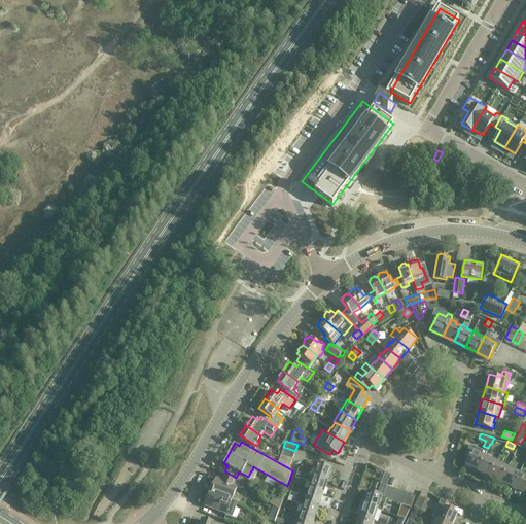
[(468,458),(465,464),(478,469),(485,454),(486,453),(487,450),(470,443),(466,457),(468,458)]
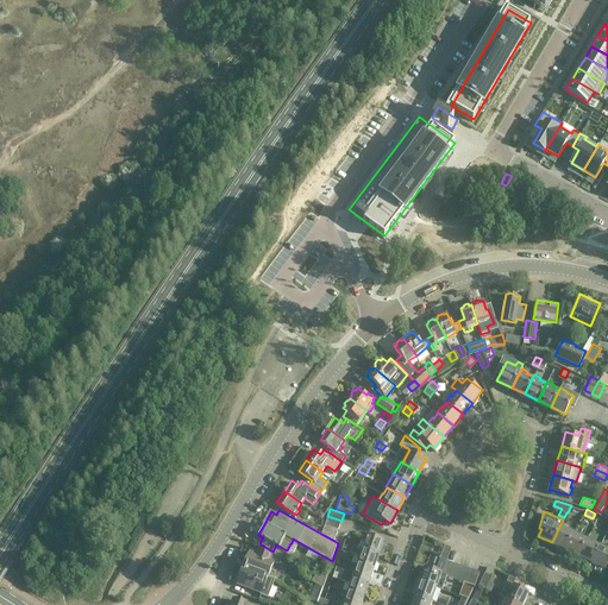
[(325,522),(339,527),(342,521),(327,516),(325,522)]
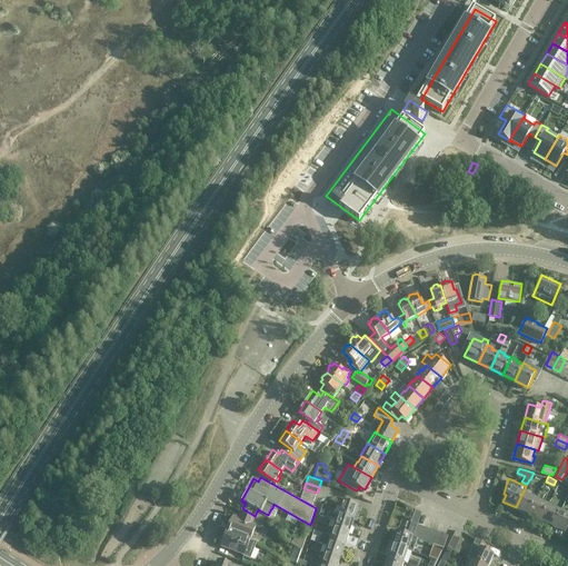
[(317,493),(304,488),(300,499),(312,506),(317,493)]
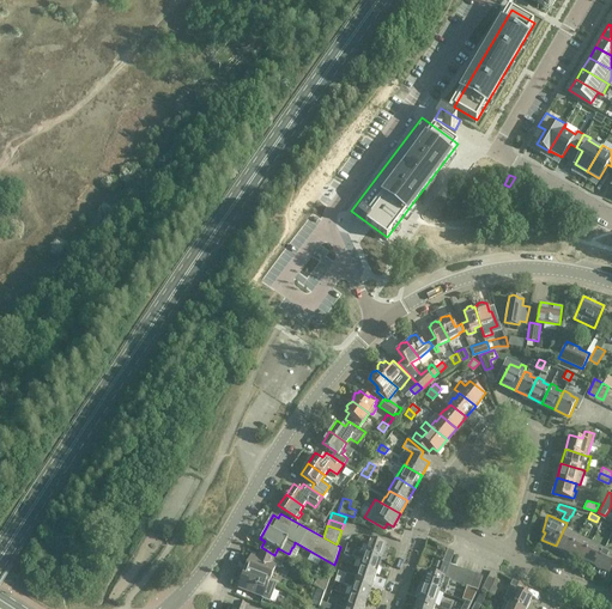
[(556,546),(569,553),(579,533),(580,531),(573,528),(570,531),(568,530),(569,529),(565,527),(564,528),(556,546)]
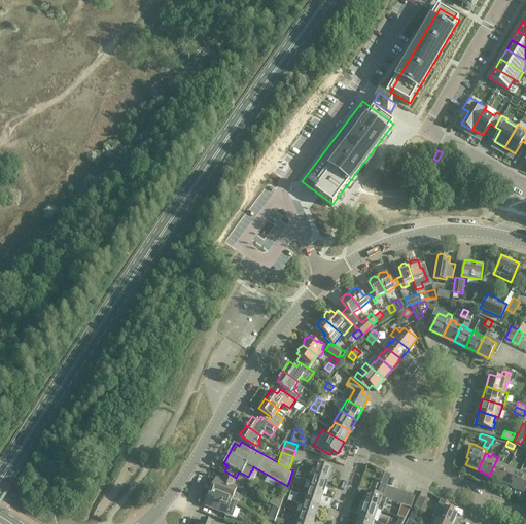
[(489,476),(500,481),(507,465),(502,462),(502,461),(497,458),(489,476)]
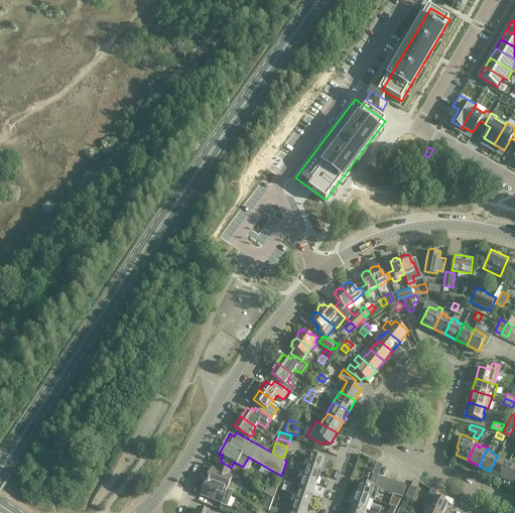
[(310,454),(306,465),(322,470),(323,465),(326,466),(328,460),(323,458),(324,456),(313,452),(312,454),(310,454)]
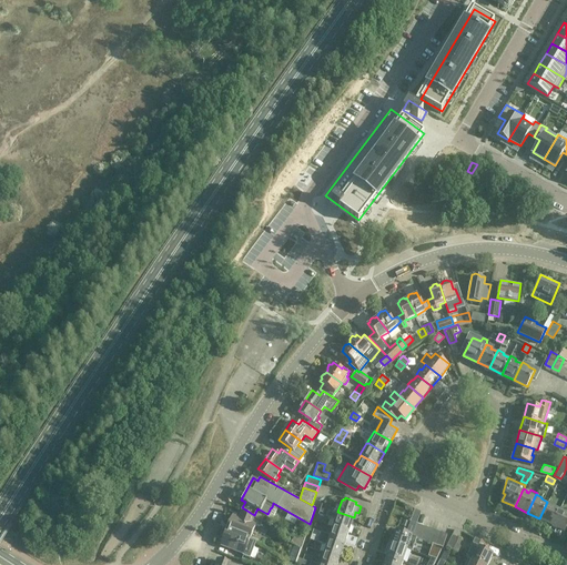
[(547,502),(539,518),(552,525),(559,508),(554,505),(554,504),(548,501),(547,502)]
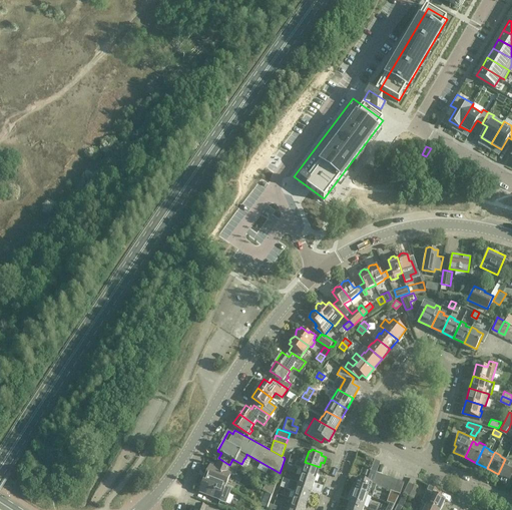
[(305,462),(297,460),(290,457),(288,462),(303,467),(301,474),(316,479),(320,467),(305,462)]
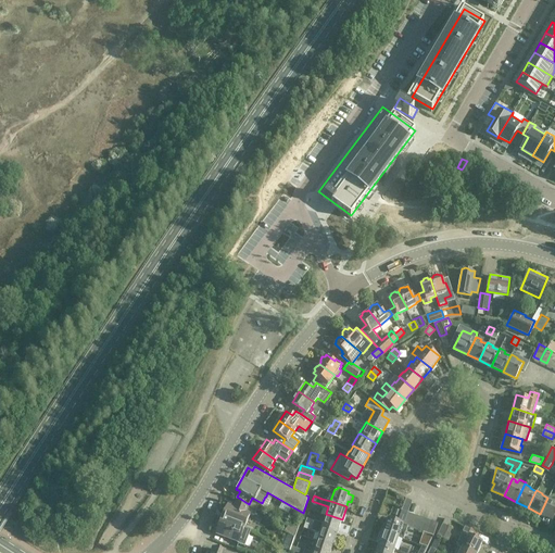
[(547,498),(540,514),(552,519),(554,514),(554,500),(554,498),(549,495),(547,498)]
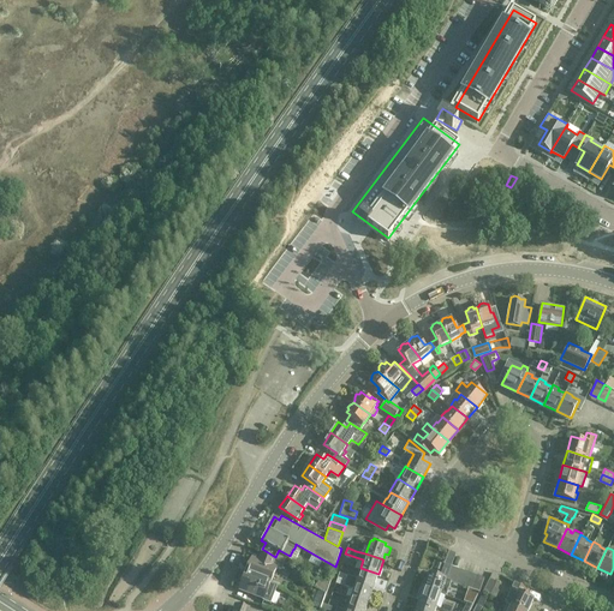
[(251,556),(246,571),(272,581),(278,565),(282,568),(284,562),(275,557),(262,549),(258,558),(251,556)]
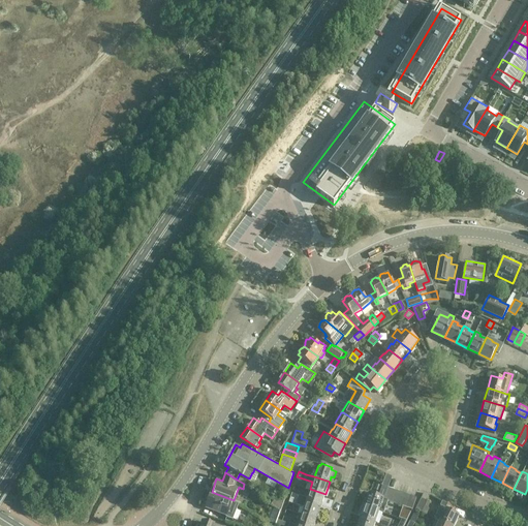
[(382,484),(378,495),(384,497),(389,486),(382,484)]
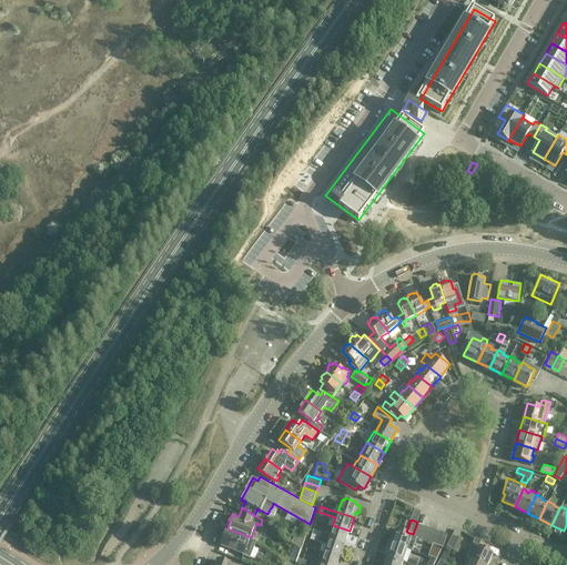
[(417,522),(413,534),(417,536),(418,536),(423,524),(417,522)]
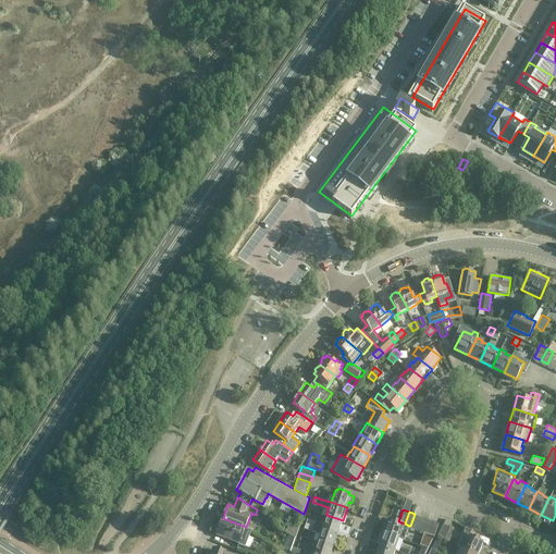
[(410,526),(417,528),(421,516),(415,514),(410,526)]
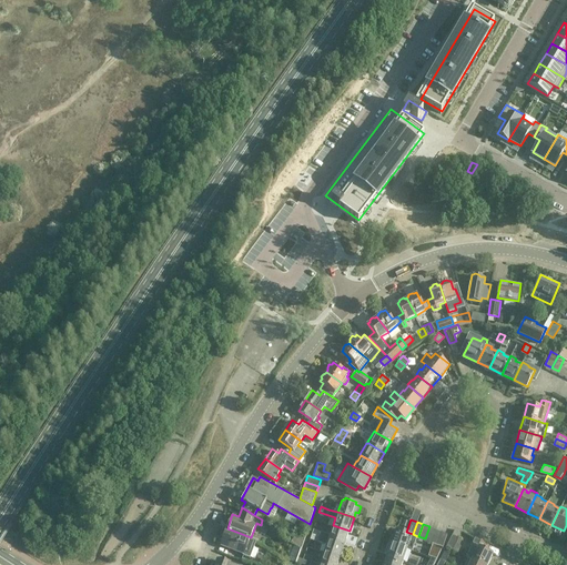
[(314,526),(312,532),(345,543),(350,531),(333,525),(331,533),(314,526)]
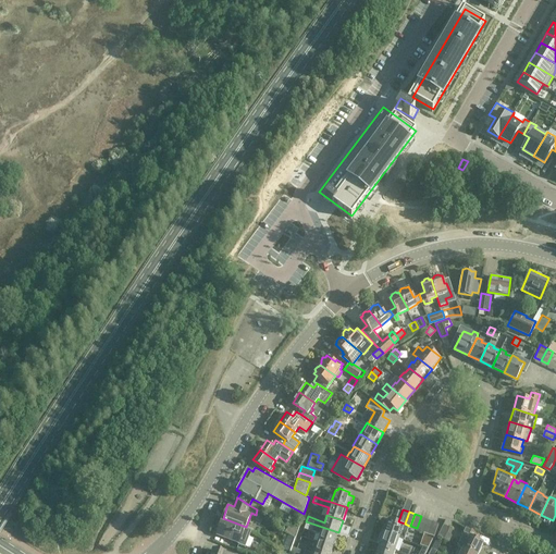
[(383,522),(381,530),(384,531),(400,537),(405,538),(409,526),(405,524),(398,521),(395,520),(396,519),(395,517),(392,516),(391,517),(390,518),(388,518),(386,524),(383,522)]
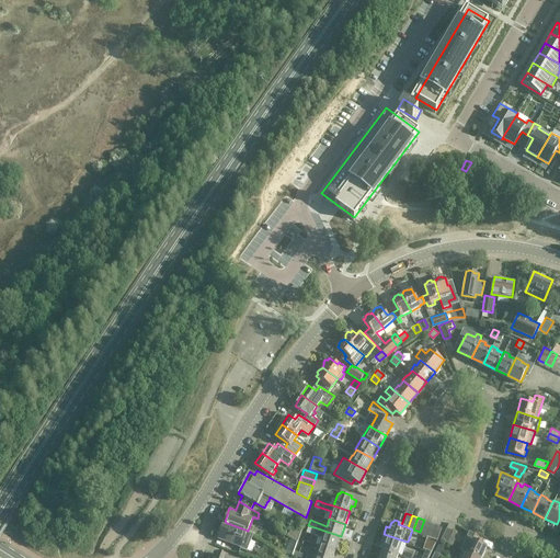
[(420,532),(425,534),(430,522),(424,520),(420,532)]
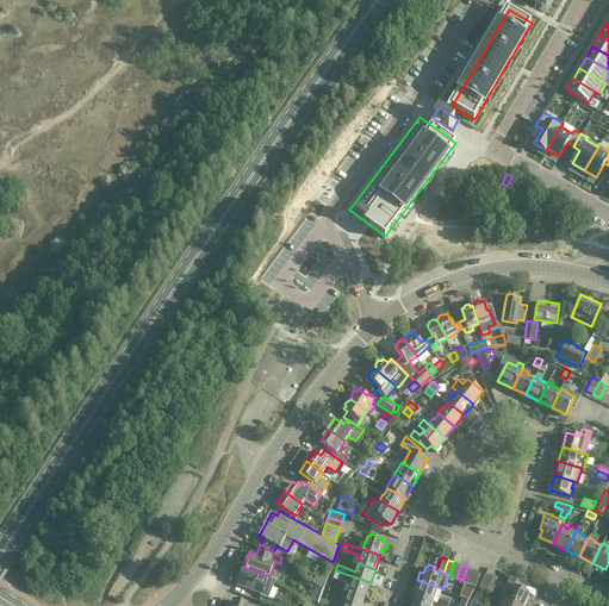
[(238,582),(263,592),(262,594),(269,597),(273,585),(275,579),(269,576),(244,567),(238,582)]
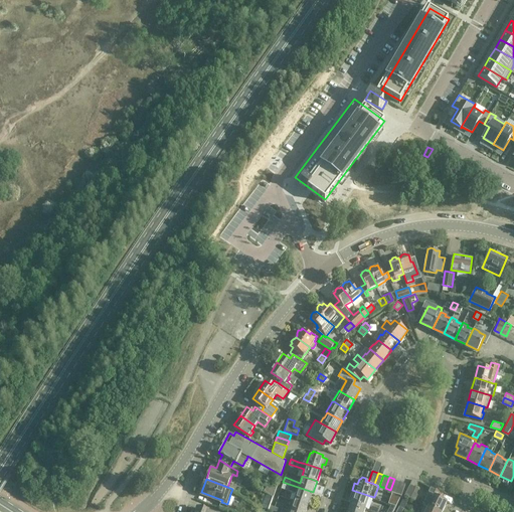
[(394,479),(390,490),(396,492),(400,481),(394,479)]
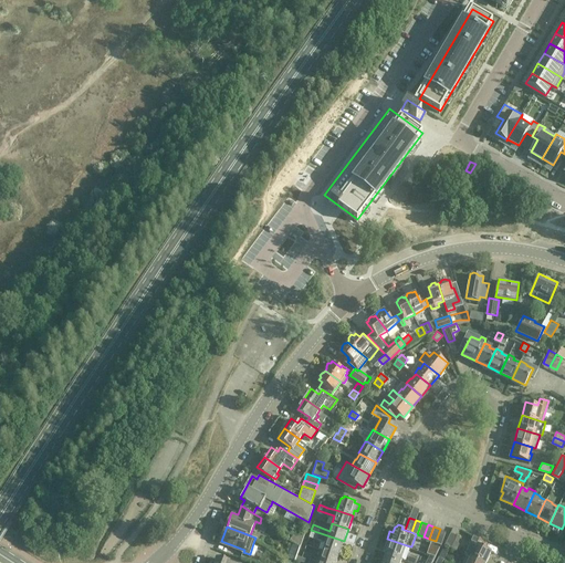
[(446,530),(440,529),(436,541),(441,543),(446,530)]
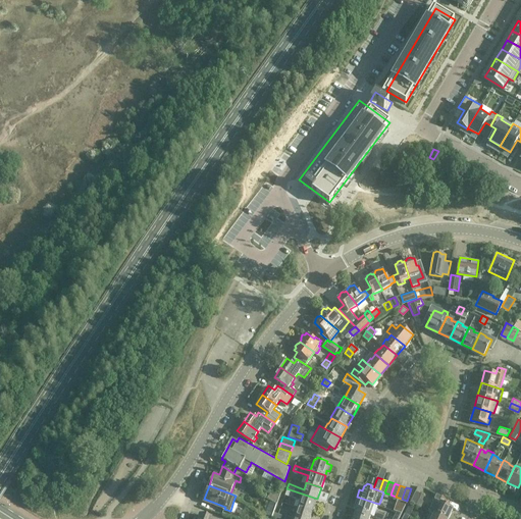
[(300,499),(298,506),(313,511),(317,499),(287,488),(285,494),(300,499)]
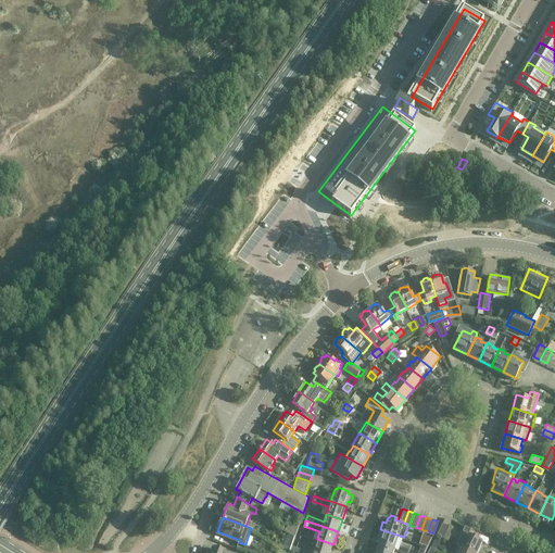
[(443,522),(437,533),(443,537),(445,538),(446,536),(444,535),(449,525),(443,522)]
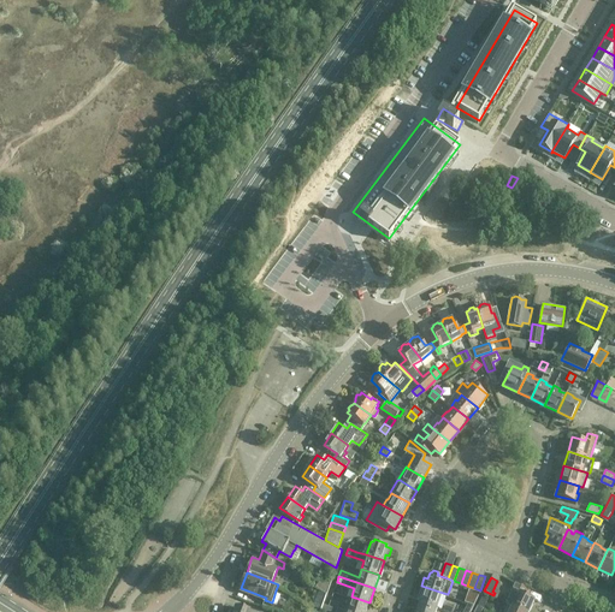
[(513,588),(506,601),(512,604),(528,611),(534,599),(527,595),(531,588),(514,580),(510,587),(513,588)]
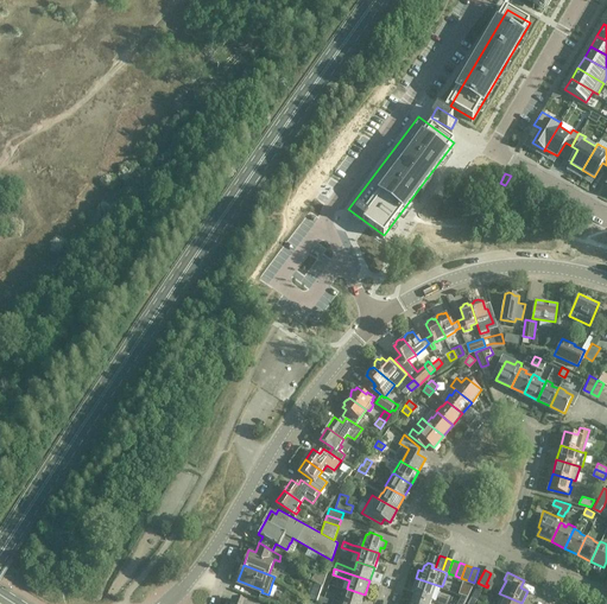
[(432,598),(437,585),(419,579),(415,592),(432,598)]
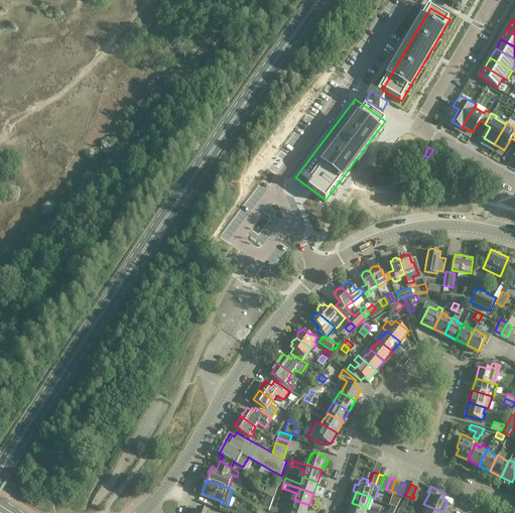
[(273,497),(267,495),(263,507),(268,509),(273,497)]
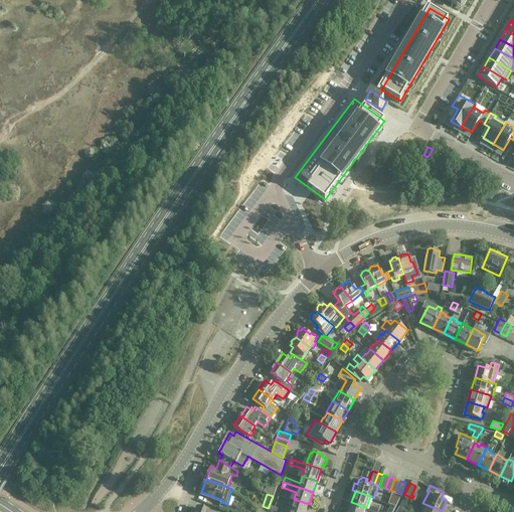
[(407,500),(406,499),(403,497),(399,505),(404,507),(407,500)]
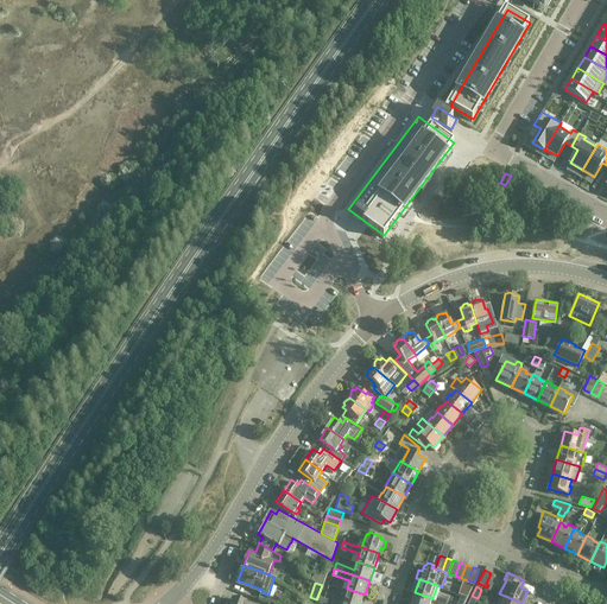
[(347,589),(342,602),(349,603),(360,603),(365,595),(347,589)]
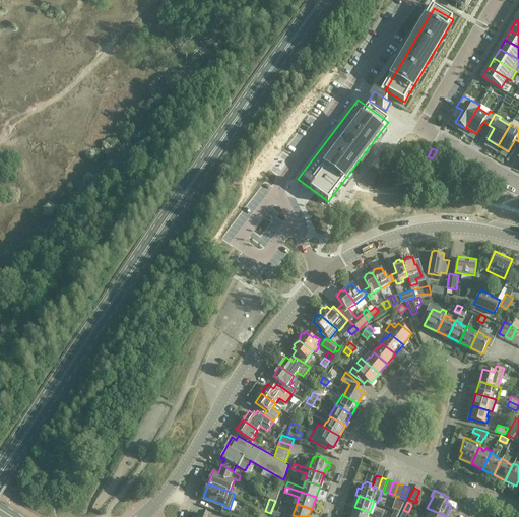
[(368,516),(370,512),(354,507),(350,516),(368,516)]
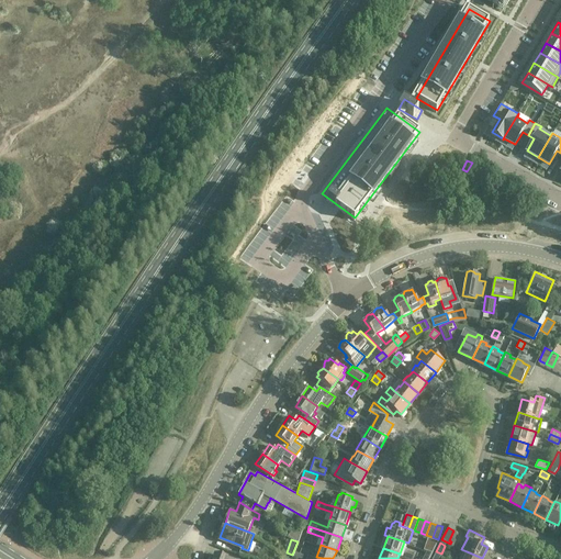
[(306,558),(323,558),(316,557),(309,554),(300,551),(295,549),(294,555),(306,558)]
